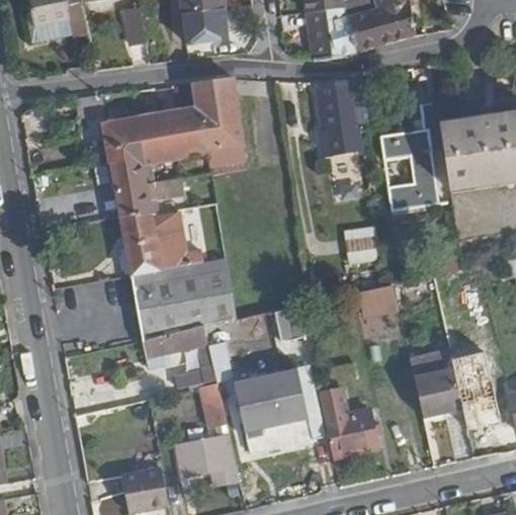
[(30,0),(35,29),(75,24),(77,38),(90,36),(83,0),(30,0)]
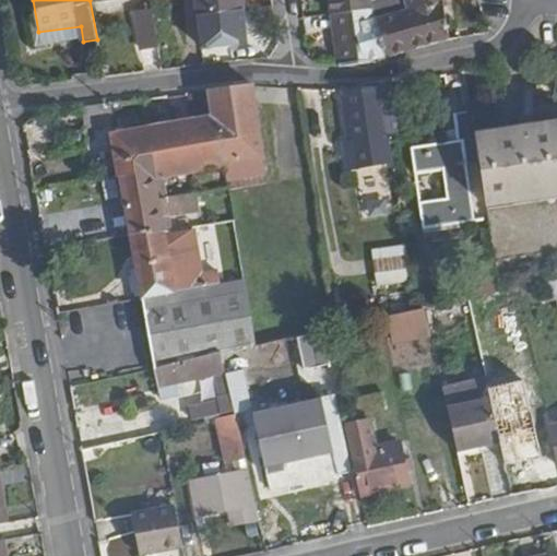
[(248,6),(247,0),(194,0),(197,14),(205,14),(208,30),(224,27),(221,11),(240,9),(240,7),(248,6)]
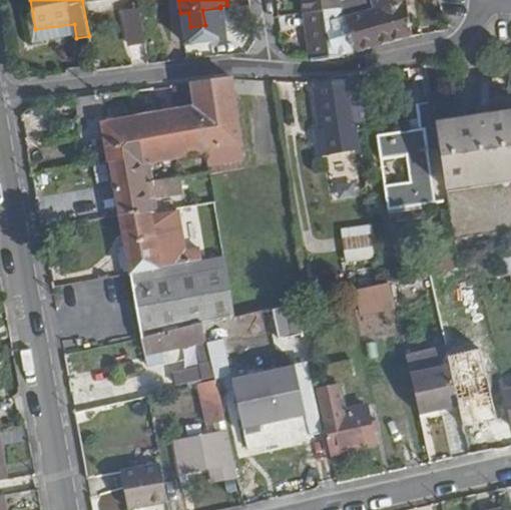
[(337,6),(336,0),(304,0),(306,11),(337,6)]
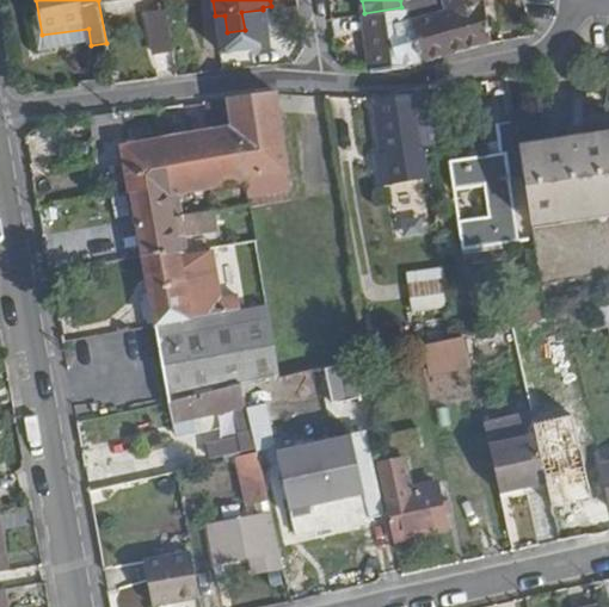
[(492,39),(487,0),(448,0),(449,6),(405,18),(420,62),(492,39)]
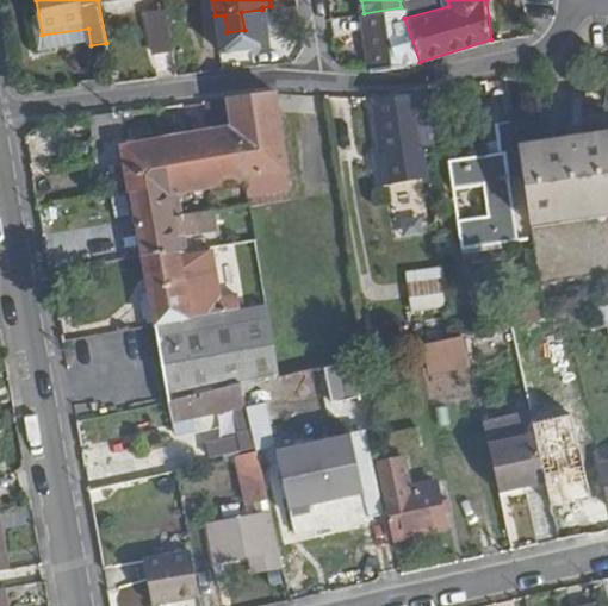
[(420,62),(404,18),(401,7),(364,13),(372,69),(420,62)]
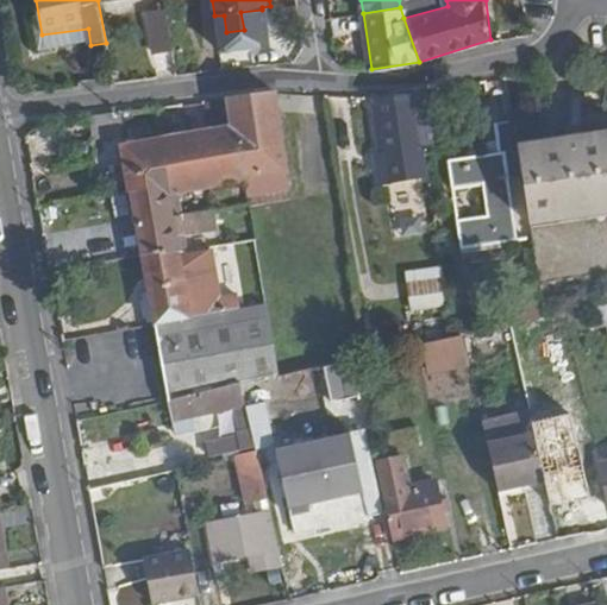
[(173,48),(167,13),(146,17),(154,50),(173,48)]
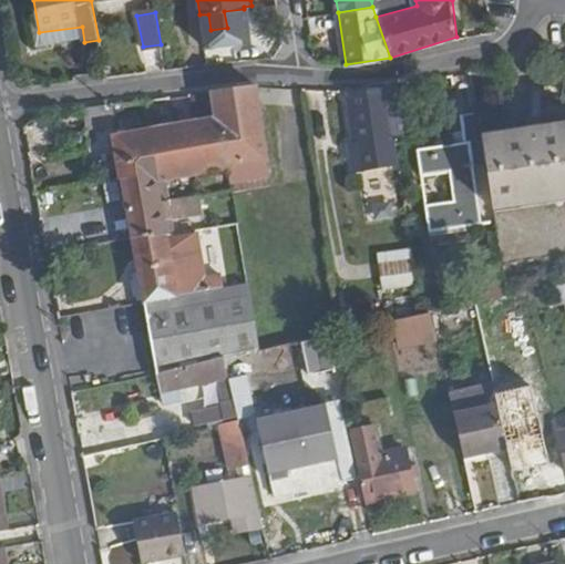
[(263,156),(254,85),(211,90),(214,116),(221,115),(227,163),(263,156)]
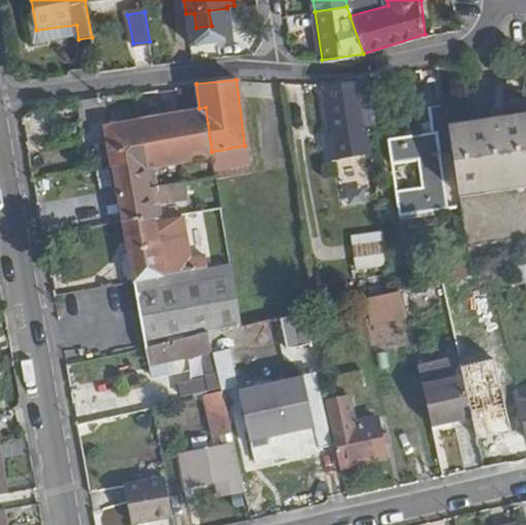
[(368,148),(365,128),(359,79),(323,79),(330,128),(325,129),(328,153),(368,148)]
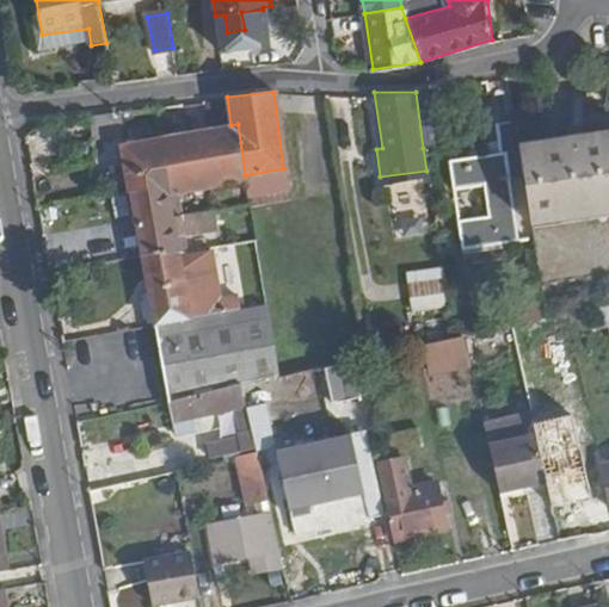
[(245,175),(238,124),(231,125),(160,137),(168,181),(168,187),(177,186),(245,175)]
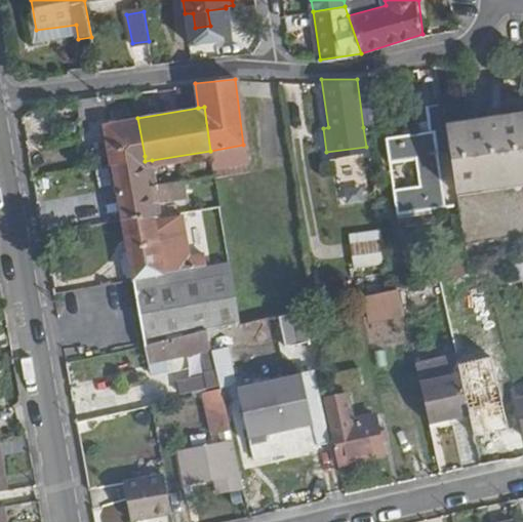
[(443,207),(437,153),(449,152),(446,131),(443,107),(425,110),(428,133),(386,139),(390,164),(414,160),(418,189),(394,193),(397,213),(443,207)]
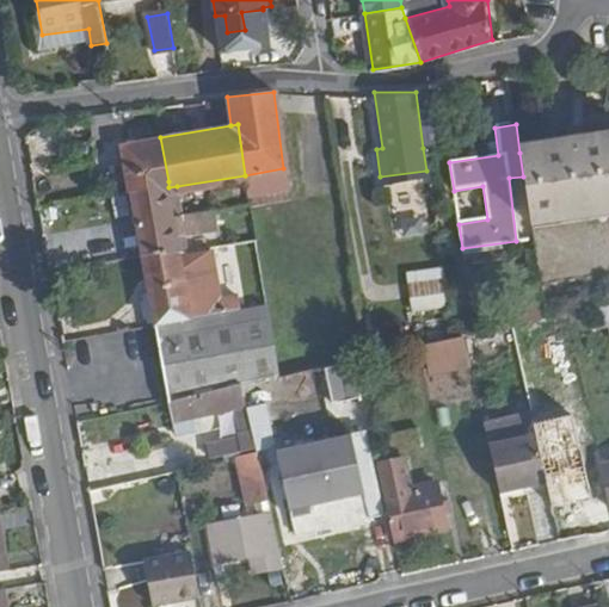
[(168,181),(160,137),(122,143),(129,190),(168,181)]
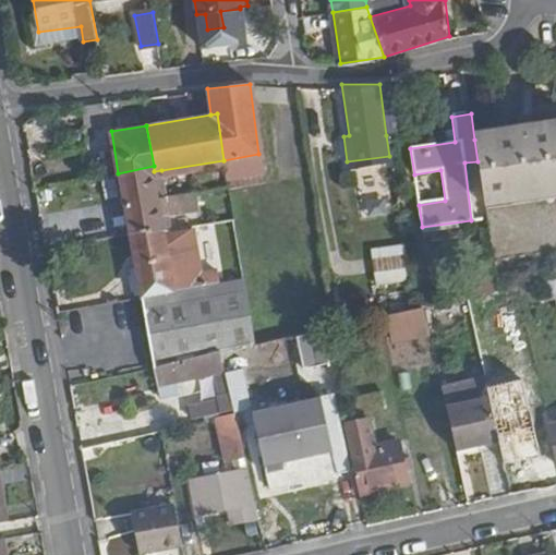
[(555,251),(555,129),(474,140),(478,161),(492,261),(555,251)]
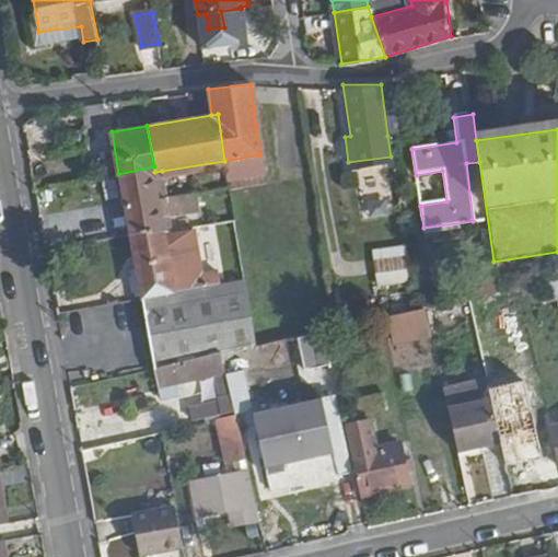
[(407,154),(405,134),(387,136),(391,157),(407,154)]
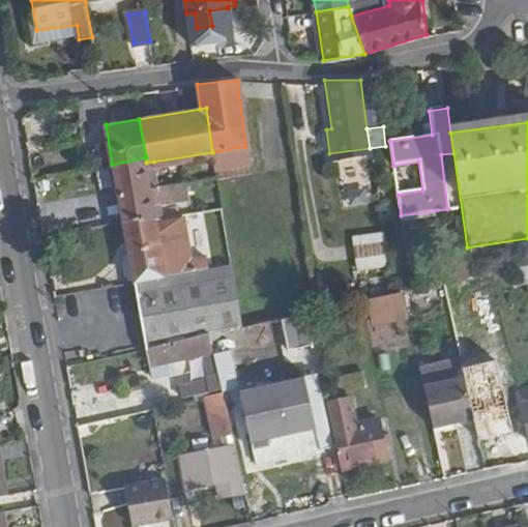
[(162,212),(153,162),(146,163),(146,157),(112,165),(122,216),(162,212)]
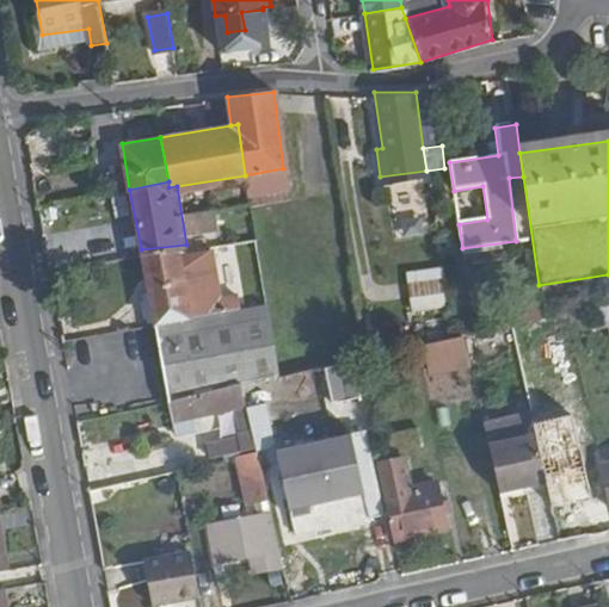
[(217,296),(208,242),(186,245),(141,249),(153,320),(238,303),(235,293),(217,296)]
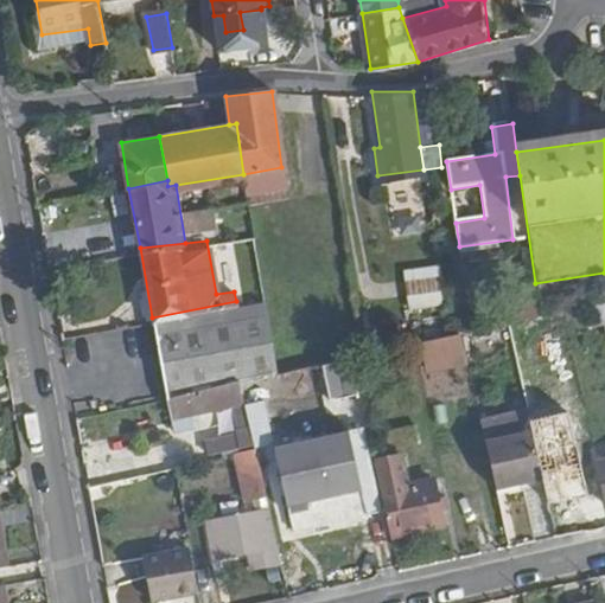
[(435,261),(399,265),(406,308),(441,303),(435,261)]
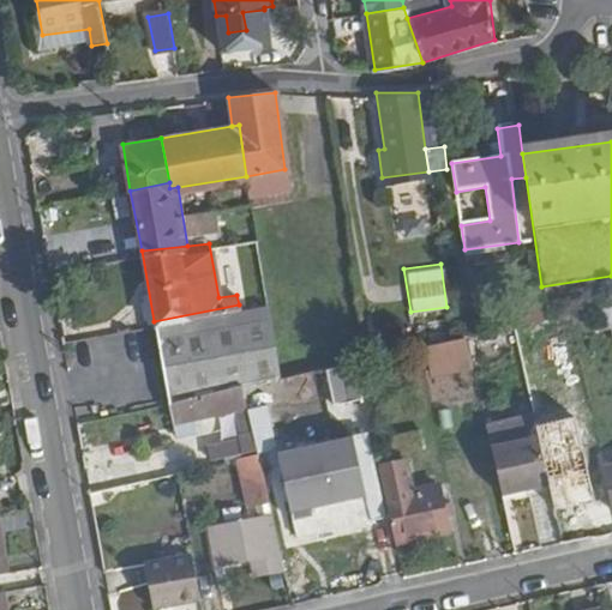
[(144,291),(131,293),(133,322),(147,321),(144,291)]
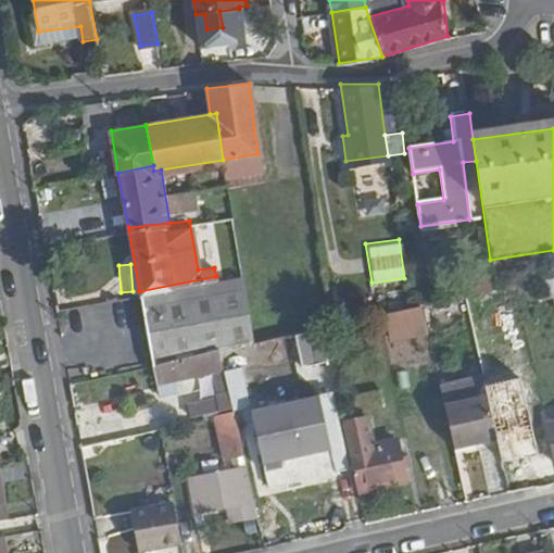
[(250,343),(240,272),(216,276),(139,291),(152,364),(218,350),(250,343)]
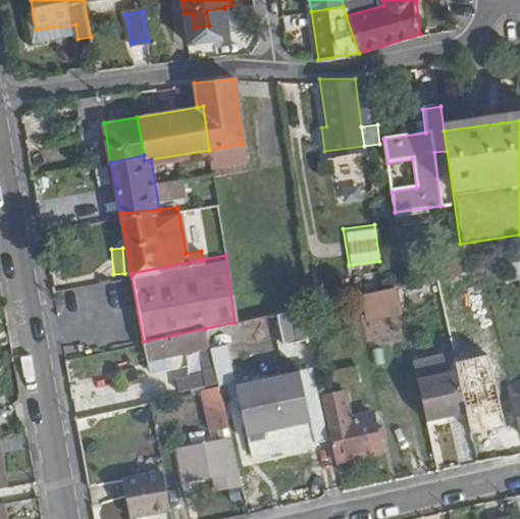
[(399,304),(396,287),(363,294),(366,310),(399,304)]
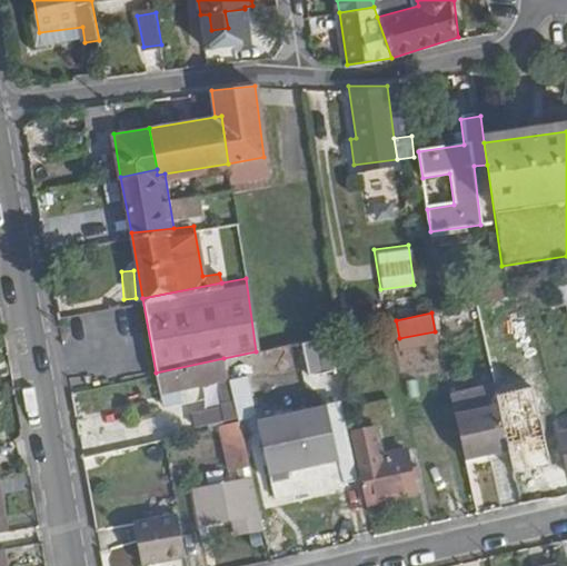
[(335,368),(328,336),(301,341),(309,374),(335,368)]
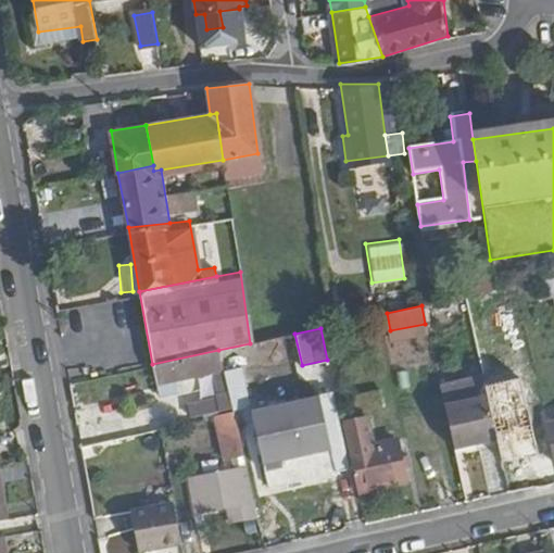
[(233,413),(218,350),(152,364),(158,394),(172,393),(170,381),(211,373),(217,403),(189,409),(191,422),(221,416),(233,413)]
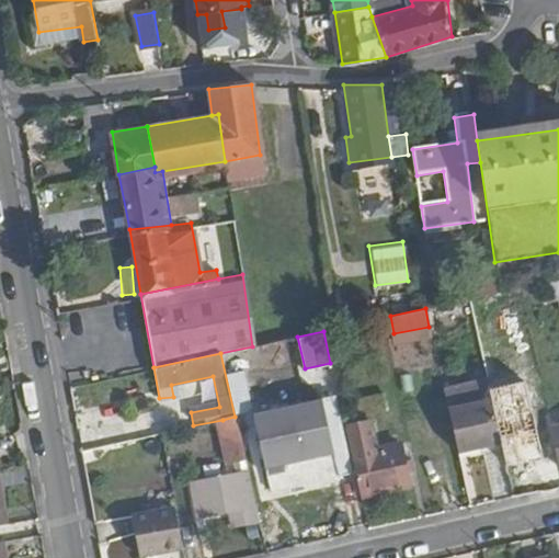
[(332,452),(321,400),(252,414),(263,467),(332,452)]
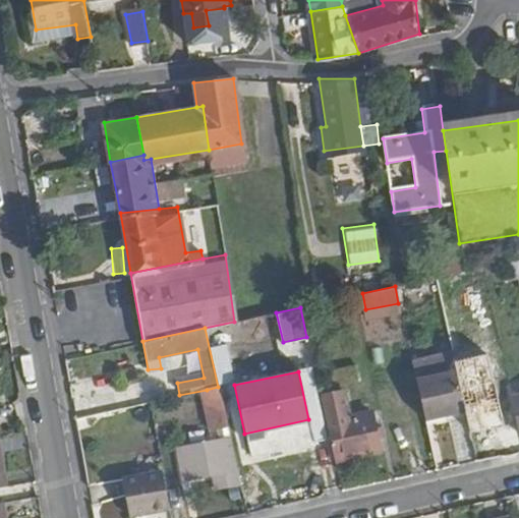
[(463,411),(455,372),(415,380),(424,419),(463,411)]
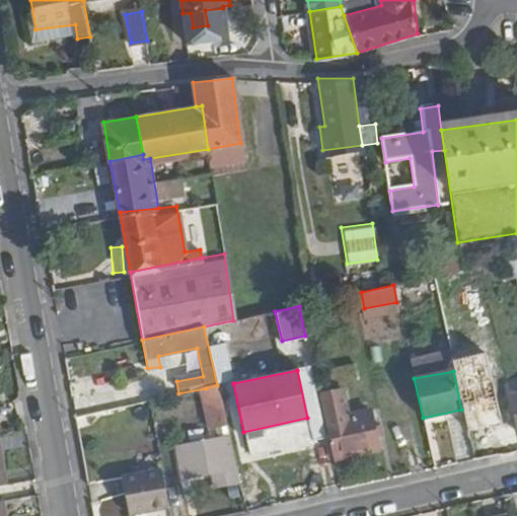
[(136,395),(163,388),(161,377),(134,383),(136,395)]
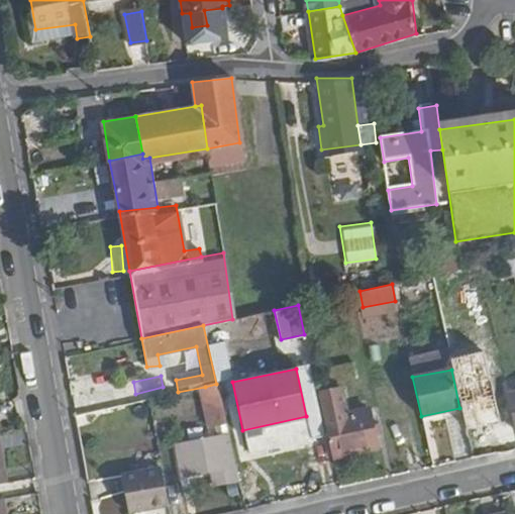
[(225,423),(216,384),(205,387),(214,426),(225,423)]
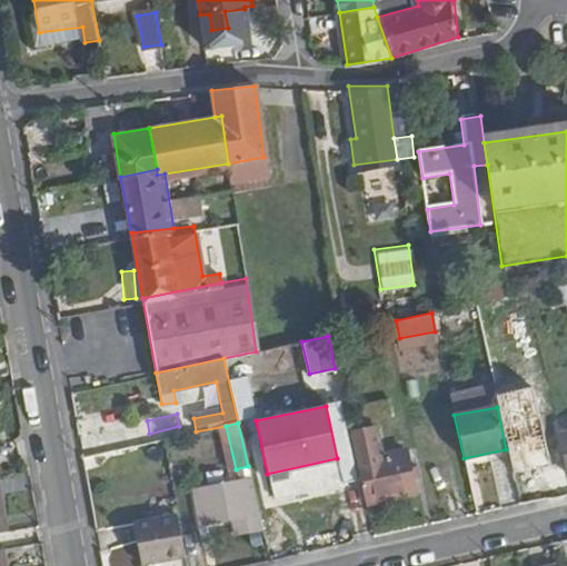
[(123,443),(120,426),(93,432),(96,449),(123,443)]
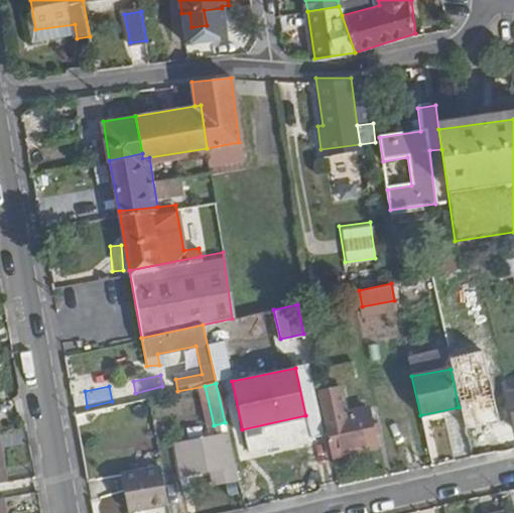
[(376,447),(368,410),(345,414),(339,389),(316,393),(331,457),(376,447)]
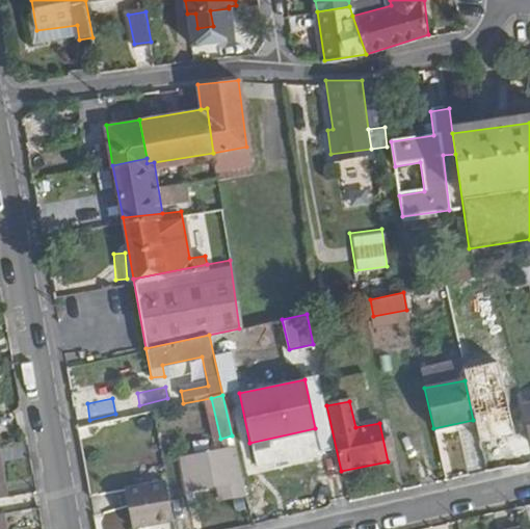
[(244,494),(235,453),(181,463),(186,491),(212,486),(228,483),(230,496),(244,494)]
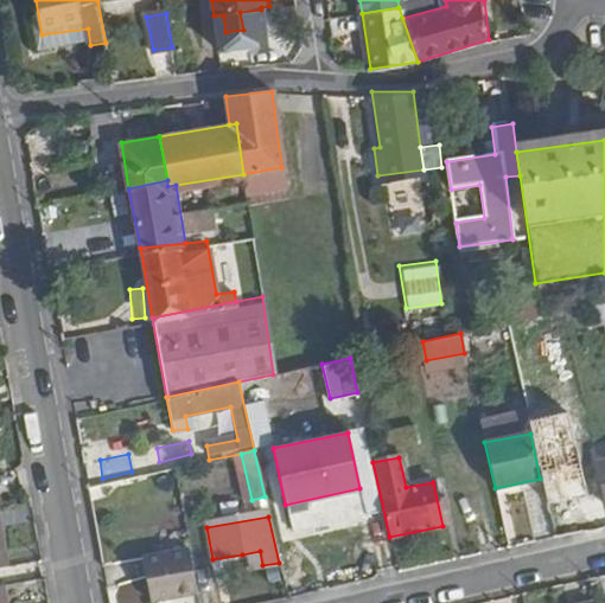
[(153,602),(197,597),(188,551),(140,559),(150,602),(153,602)]
